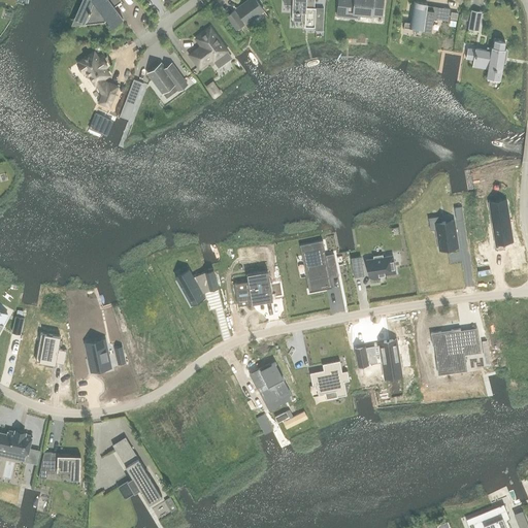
[(85,24),(80,25),(80,26),(105,23),(105,22),(108,20),(113,27),(123,20),(114,7),(123,2),(121,0),(93,0),(94,1),(86,21),(85,24)]
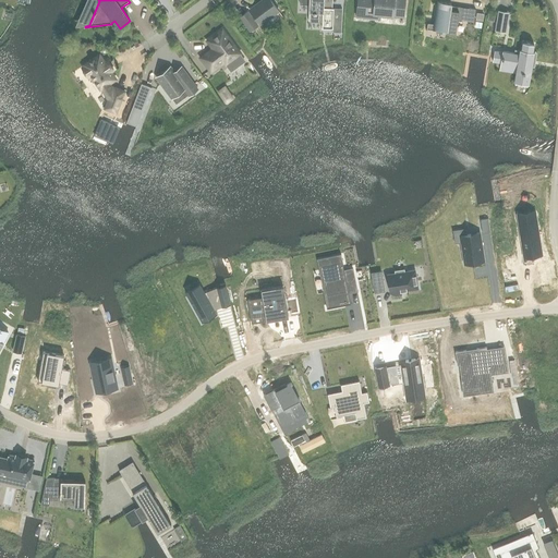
[(256,7),(250,11),(251,11),(259,24),(261,25),(271,16),(273,16),(277,14),(277,13),(278,11),(269,0),(268,0),(257,8),(256,7)]
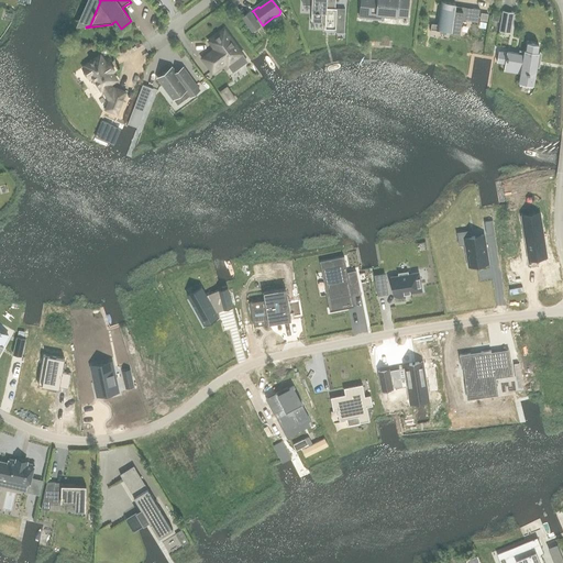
[(302,0),(302,6),(312,6),(312,13),(317,13),(317,14),(320,14),(320,13),(326,13),(326,23),(326,30),(337,30),(337,33),(344,33),(345,22),(335,22),(335,9),(335,0),(302,0)]
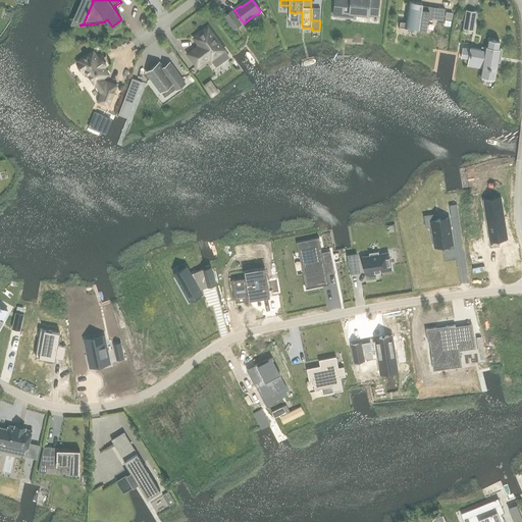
[(335,0),(334,10),(334,18),(335,11),(343,12),(347,16),(352,16),(356,13),(376,15),(376,22),(377,22),(378,0),(335,0)]
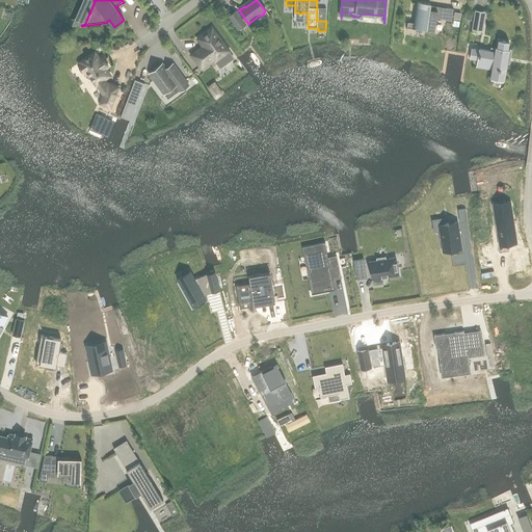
[(417,2),(414,27),(424,28),(426,28),(425,31),(434,32),(437,11),(436,11),(429,10),(430,9),(430,4),(428,3),(418,2),(417,2)]
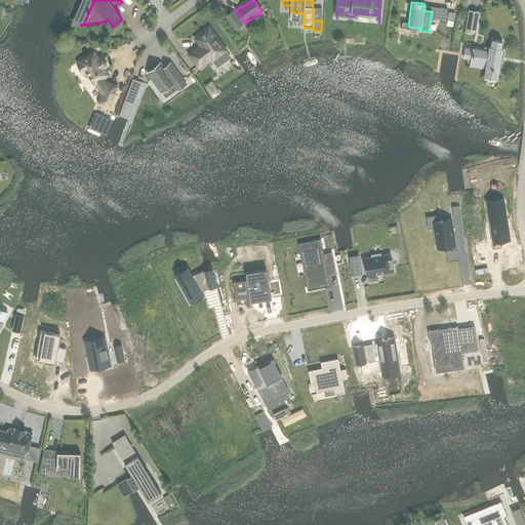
[(441,9),(440,19),(444,21),(445,21),(446,22),(448,9),(447,9),(441,9)]
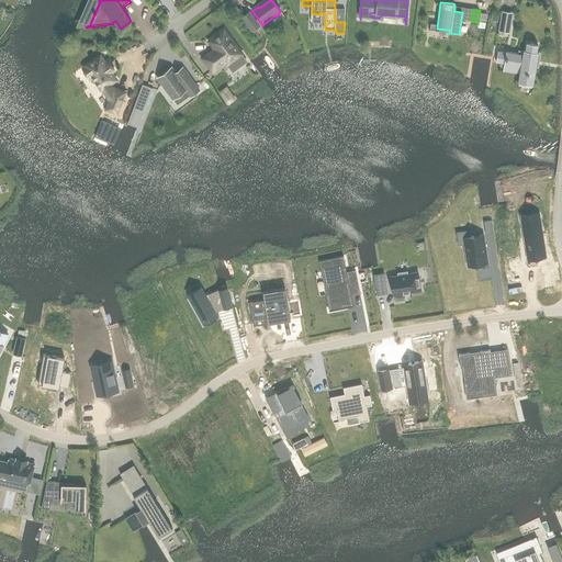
[(249,12),(243,18),(253,32),(260,26),(249,12)]
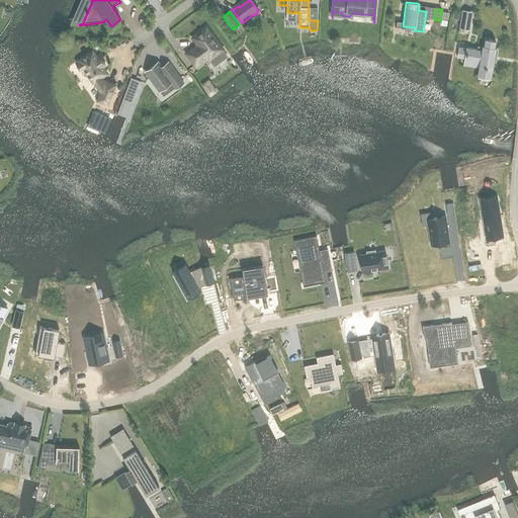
[(461,22),(459,29),(469,31),(470,24),(461,22)]
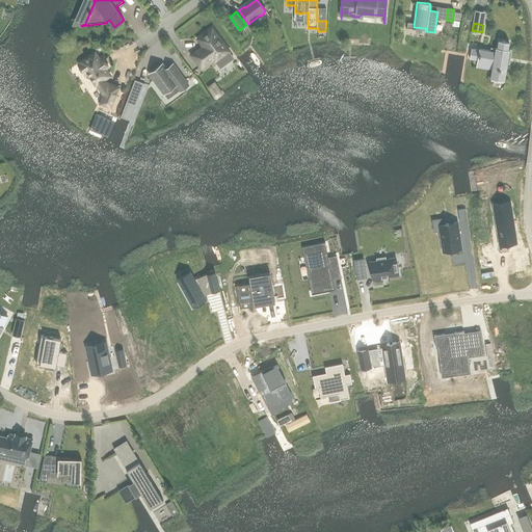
[(204,47),(191,56),(192,56),(202,69),(213,60),(215,62),(218,67),(232,57),(229,52),(230,51),(212,29),(197,40),(198,40),(204,47)]
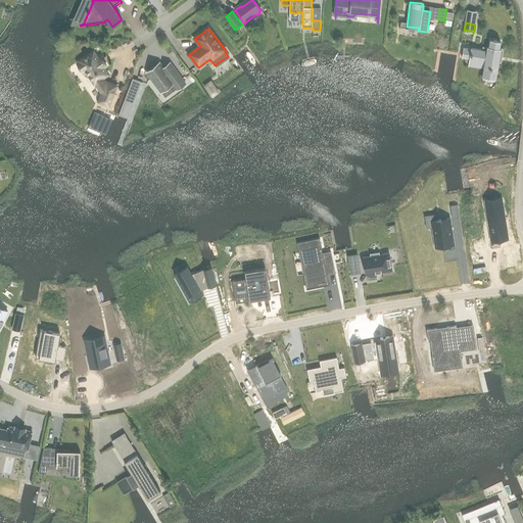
[(464,48),(462,58),(470,59),(470,60),(485,62),(483,77),(495,80),(501,49),(500,49),(501,42),(490,40),(489,47),(487,47),(487,50),(471,48),(471,49),(464,48)]
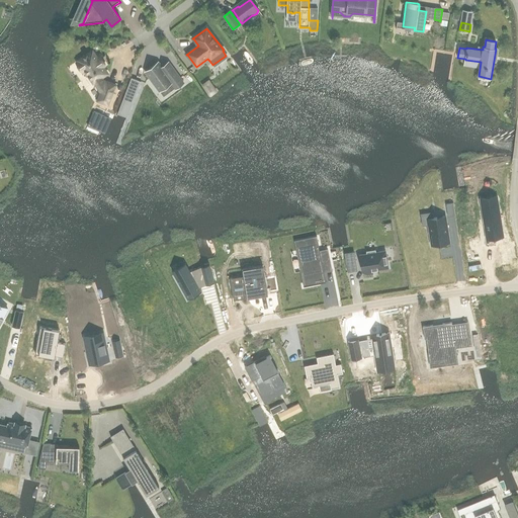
[(79,62),(77,64),(82,72),(85,71),(93,84),(94,83),(101,93),(98,101),(107,105),(113,91),(115,85),(111,83),(105,81),(105,83),(101,78),(105,76),(107,74),(103,67),(105,66),(100,57),(97,59),(96,57),(93,52),(78,61),(79,62)]
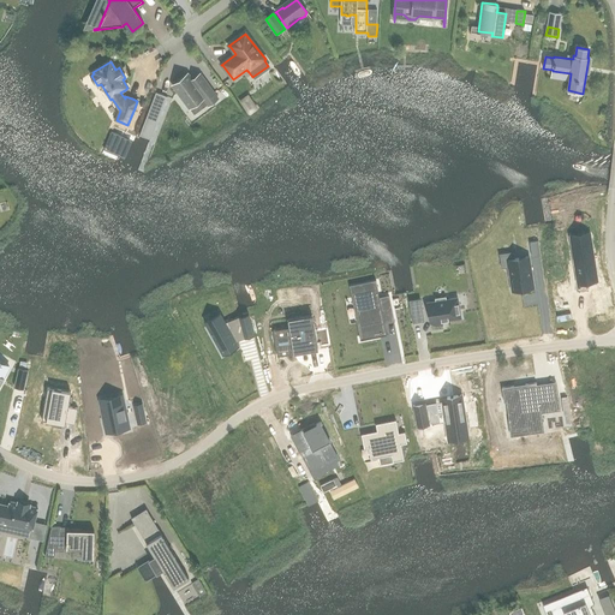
[(189,75),(173,87),(173,88),(189,108),(203,99),(208,106),(218,99),(201,75),(193,81),(189,75)]
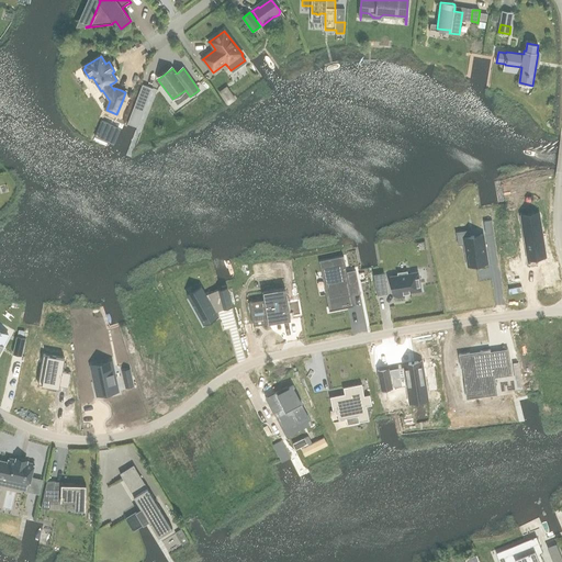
[(143,85),(127,124),(137,127),(153,89),(143,85)]
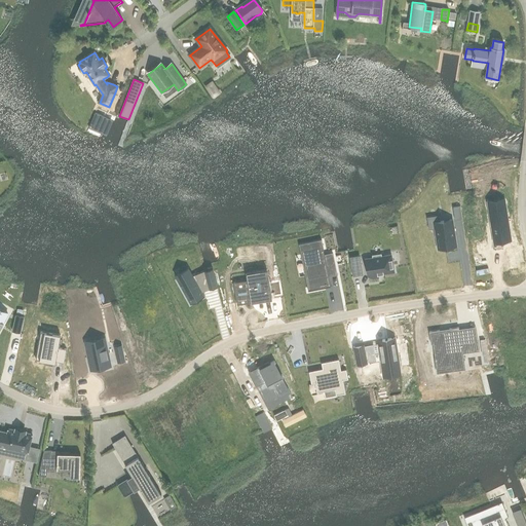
[(505,203),(489,207),(494,243),(511,241),(505,203)]
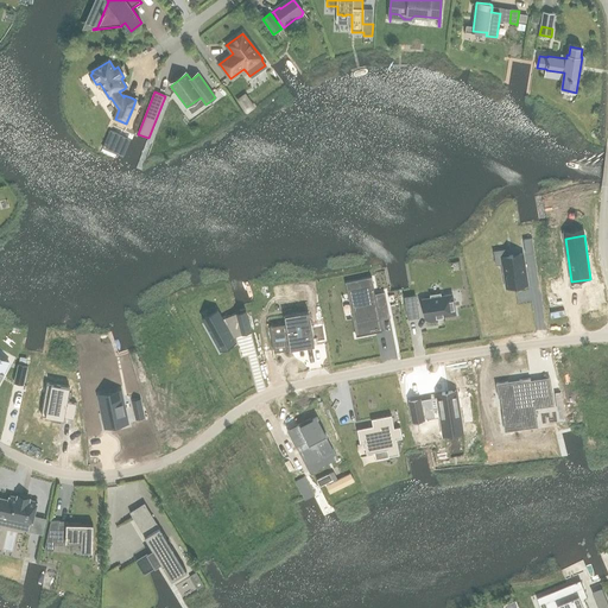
[(532,239),(523,240),(525,255),(534,253),(532,239)]
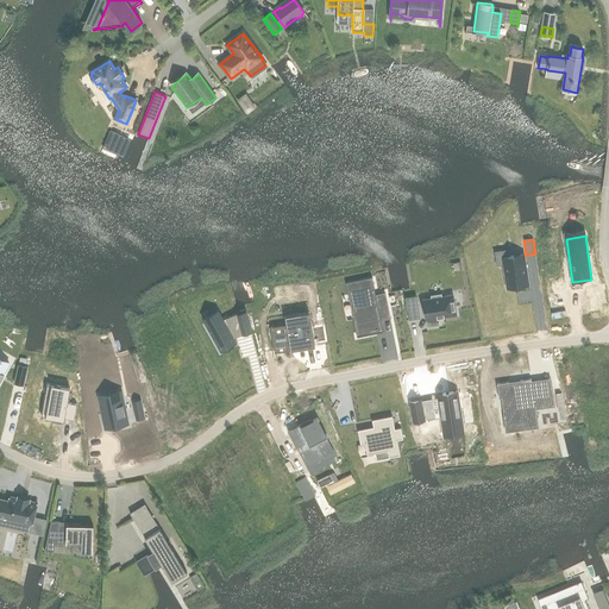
[(523,255),(502,258),(507,289),(528,286),(523,255)]
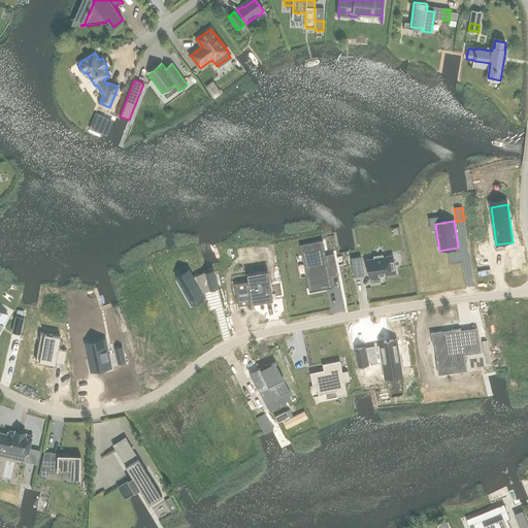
[(485,229),(470,231),(472,245),(487,243),(485,229)]
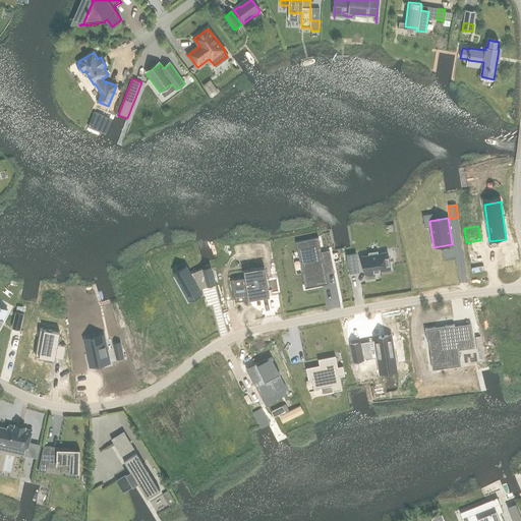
[(320,245),(300,248),(308,288),(328,284),(324,263),(332,262),(330,251),(322,252),(320,245)]
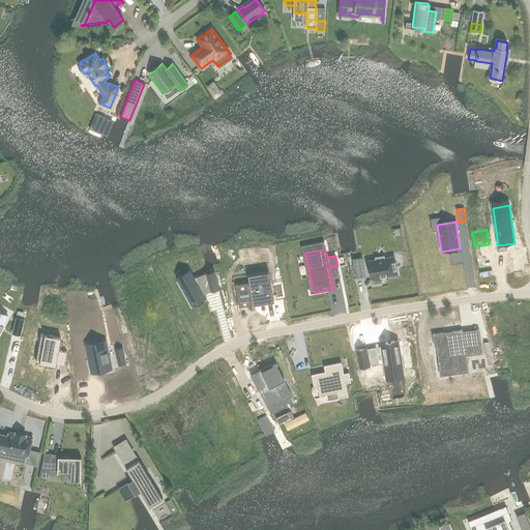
[(375,260),(369,261),(370,269),(371,278),(376,282),(381,281),(381,276),(396,274),(394,257),(385,259),(384,256),(375,257),(375,260)]
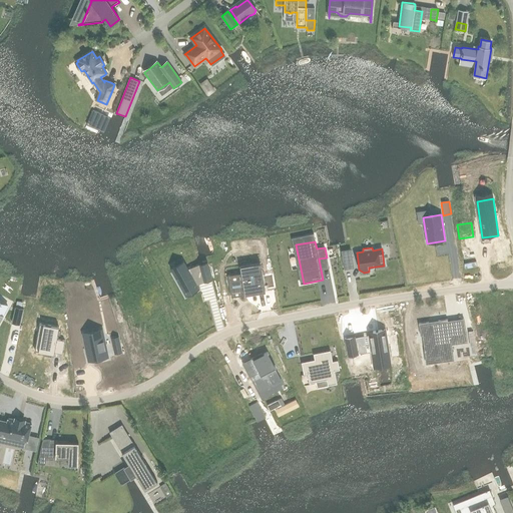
[(351,249),(342,251),(343,261),(353,259),(351,249)]
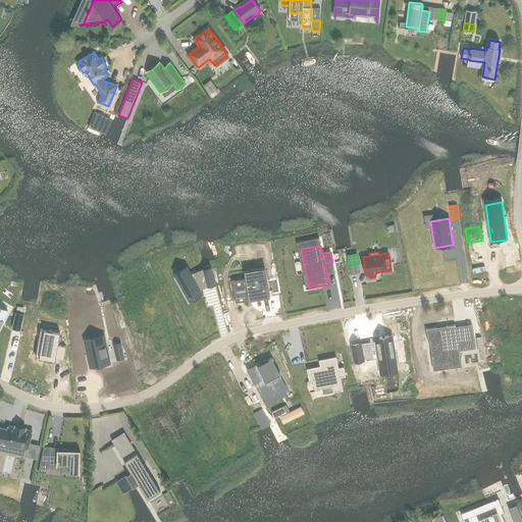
[(211,268),(203,270),(208,288),(216,285),(211,268)]
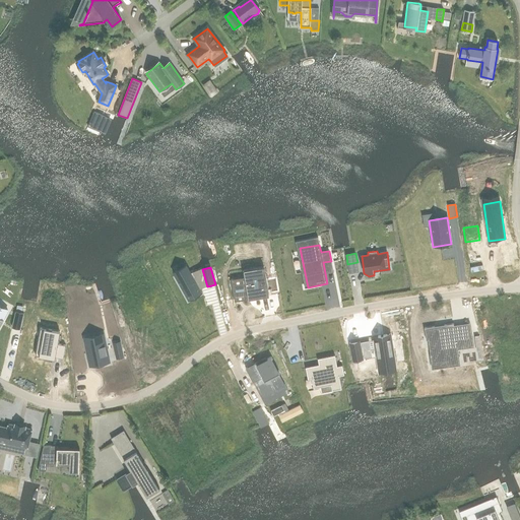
[(245,278),(231,281),(235,304),(264,299),(269,298),(264,267),(243,271),(245,278)]
